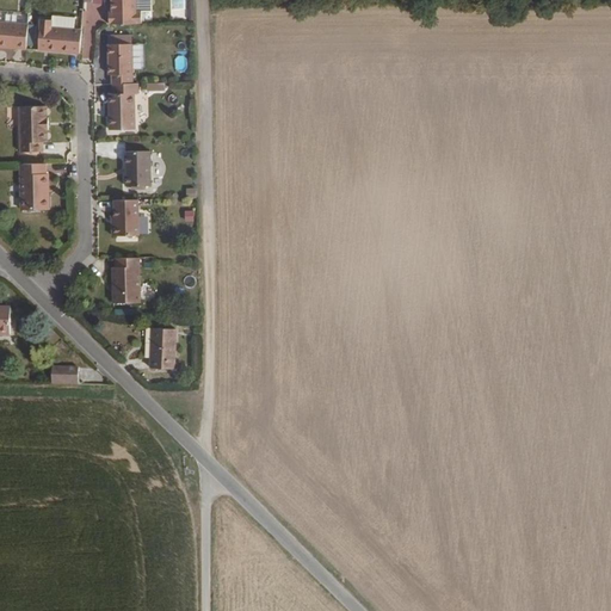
[(111,0),(112,11),(109,11),(110,25),(142,24),(142,12),(142,11),(137,11),(136,0),(111,0)]
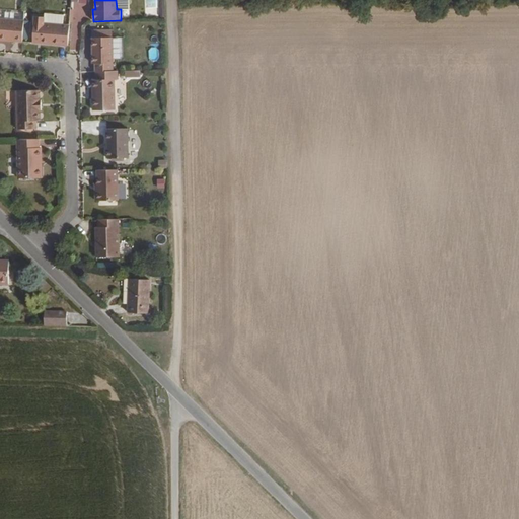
[(129,0),(116,0),(117,9),(121,9),(121,10),(129,10),(129,0)]
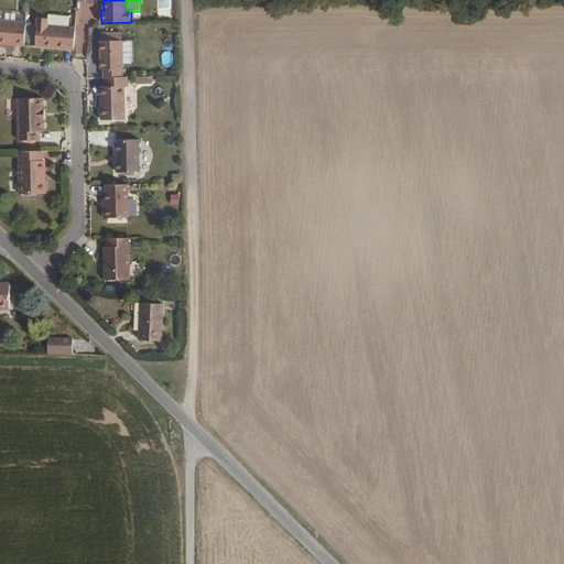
[(0,10),(0,19),(25,21),(26,12),(0,10)]
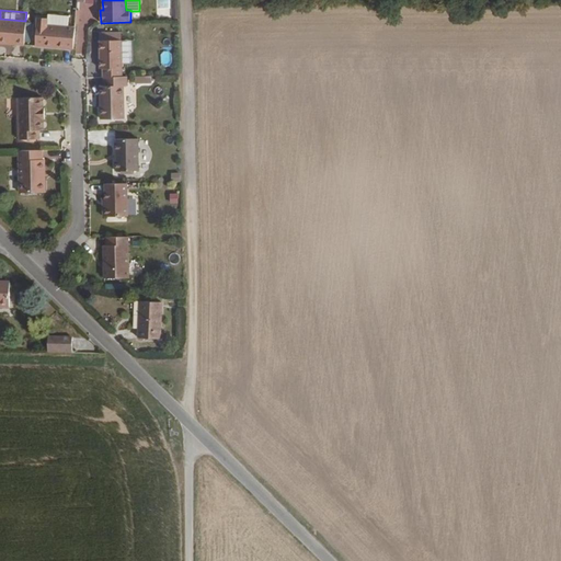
[(48,14),(48,18),(48,25),(68,26),(68,16),(48,14)]
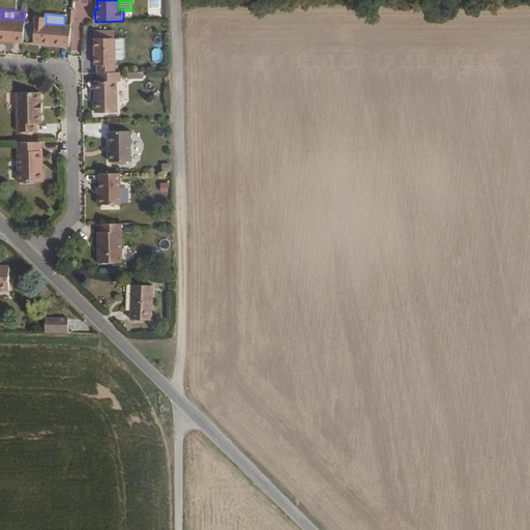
[(33,45),(69,47),(71,25),(64,25),(46,24),(46,17),(35,17),(33,45)]
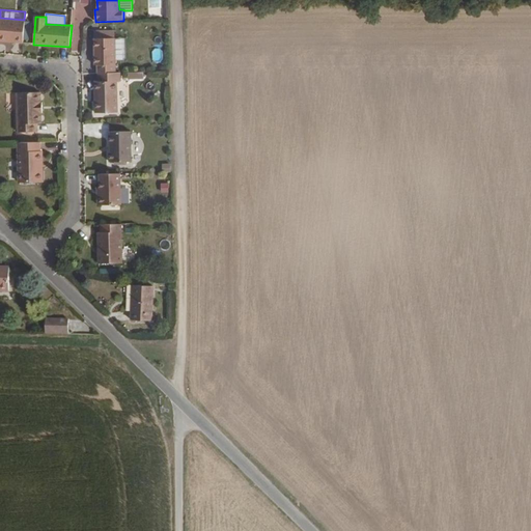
[(25,22),(25,21),(24,20),(0,18),(0,40),(23,43),(24,39),(25,22)]
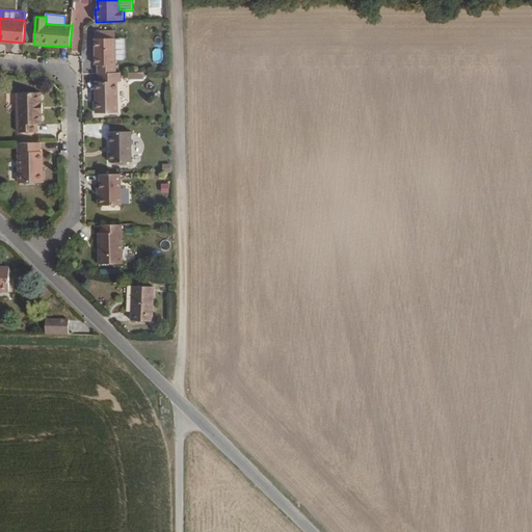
[(97,63),(97,73),(98,73),(116,73),(116,60),(116,48),(116,38),(115,38),(95,38),(94,38),(95,63),(97,63)]
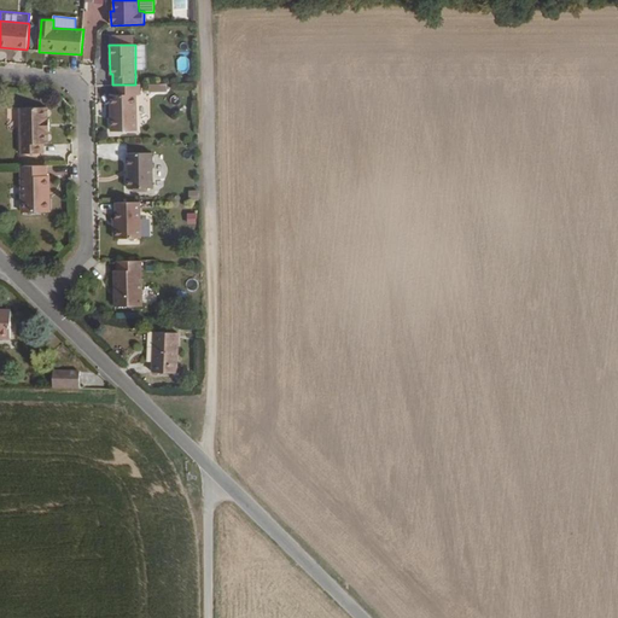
[(135,56),(135,70),(145,70),(145,56),(135,56)]
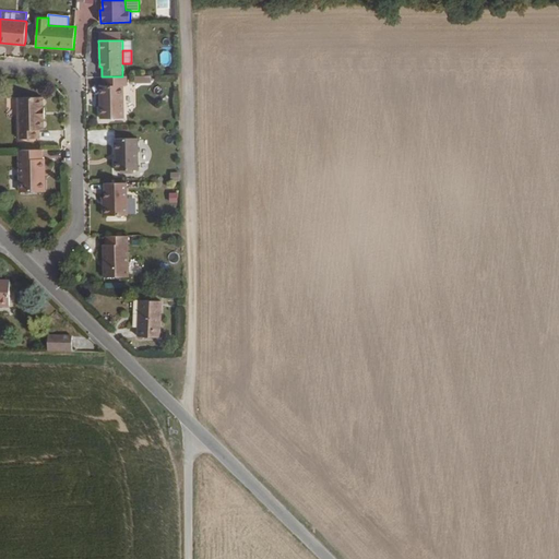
[(128,86),(128,76),(122,76),(103,76),(103,86),(99,85),(99,119),(125,119),(125,86),(128,86)]
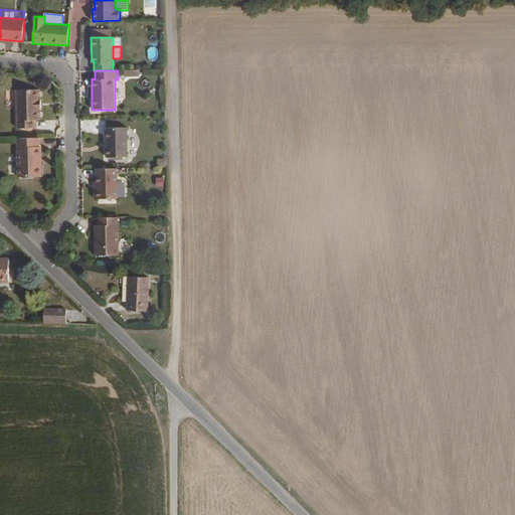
[(40,90),(15,90),(16,129),(37,128),(37,120),(40,120),(40,111),(41,111),(41,99),(40,99),(40,90)]
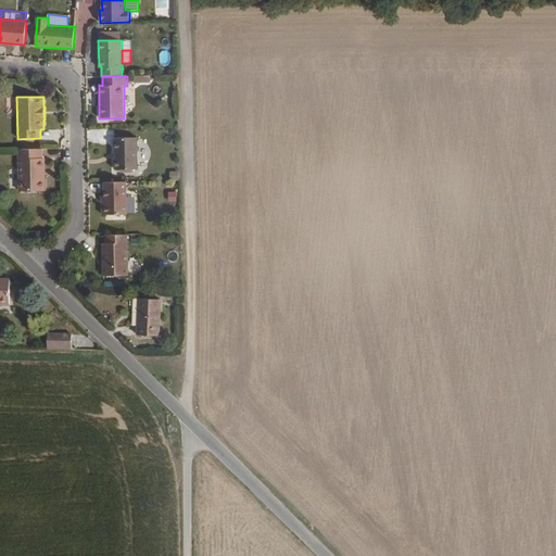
[(138,138),(114,138),(114,169),(119,169),(133,169),(139,169),(138,138)]
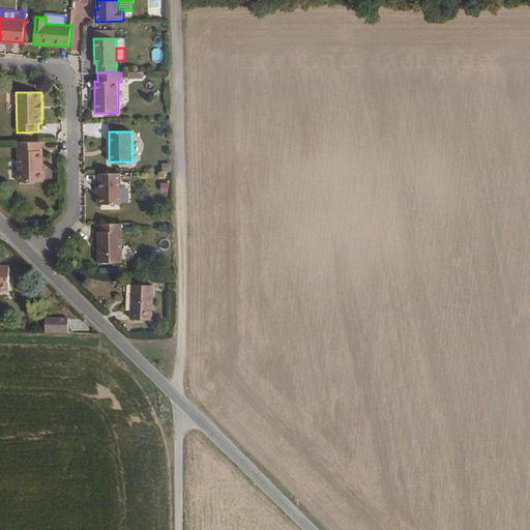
[(43,182),(43,170),(40,170),(40,163),(43,163),(42,151),(41,151),(40,142),(17,142),(18,182),(43,182)]
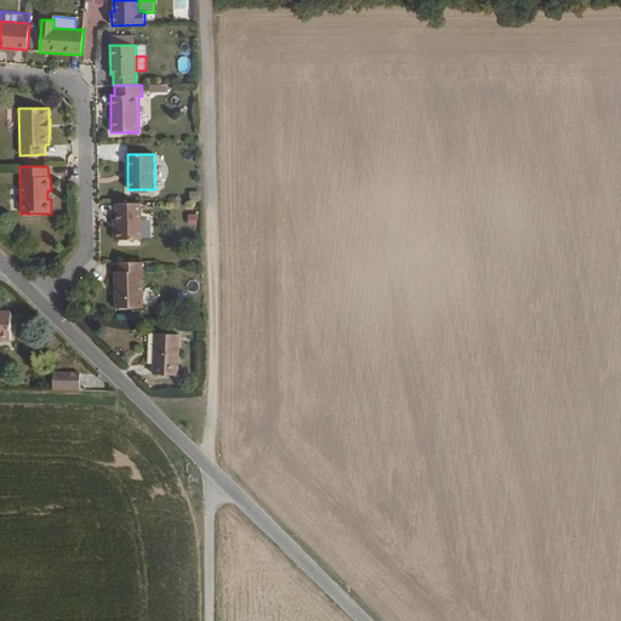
[(200,192),(191,192),(191,203),(200,201),(200,192)]
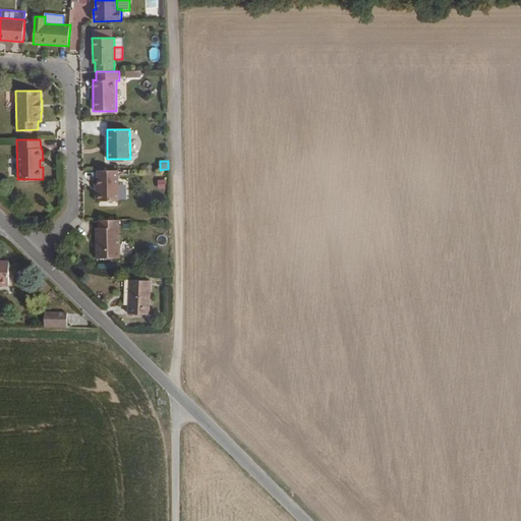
[(119,185),(119,170),(97,171),(98,186),(95,185),(95,201),(110,201),(113,201),(119,201),(119,199),(119,185)]
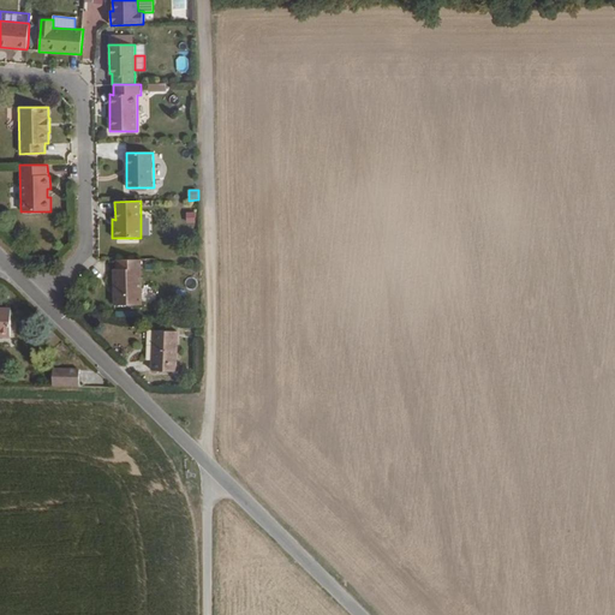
[(113,305),(142,306),(142,260),(115,260),(117,269),(113,269),(113,305)]
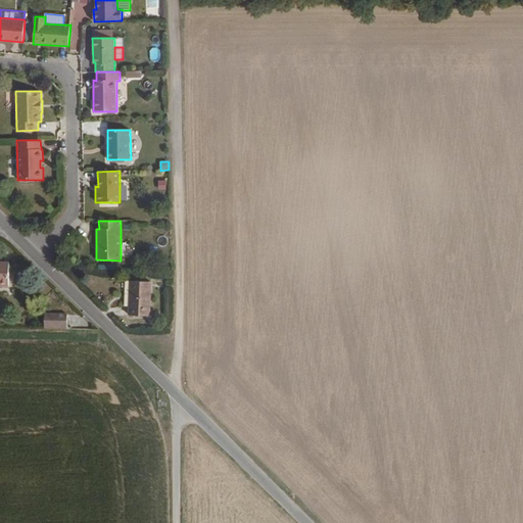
[(0,287),(8,288),(9,263),(0,262),(0,287)]
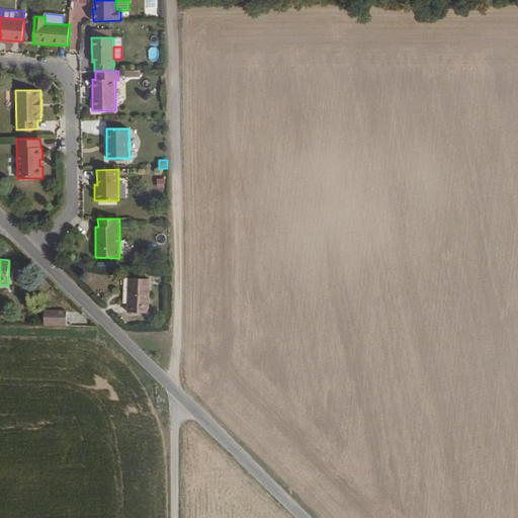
[(149,314),(151,279),(128,278),(127,313),(149,314)]
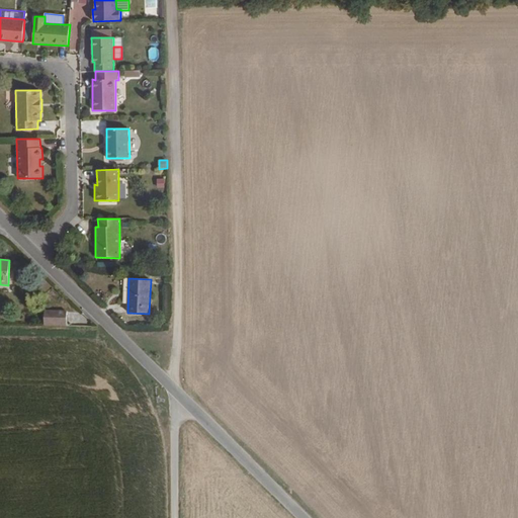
[(44,326),(67,326),(67,311),(45,311),(45,312),(44,324),(44,326)]
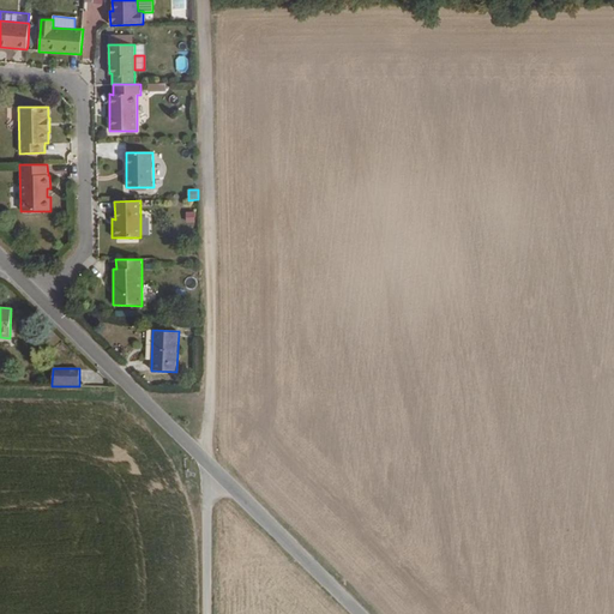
All buildings are outlined.
